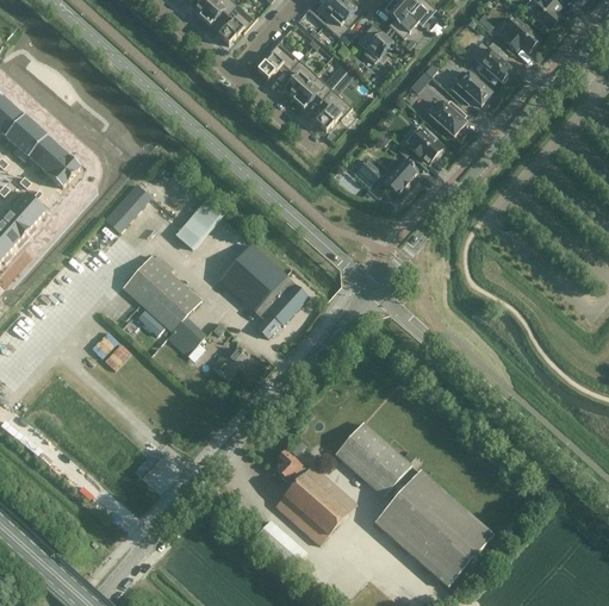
[(199,16),(212,0),(193,0),(188,6),(199,16)]
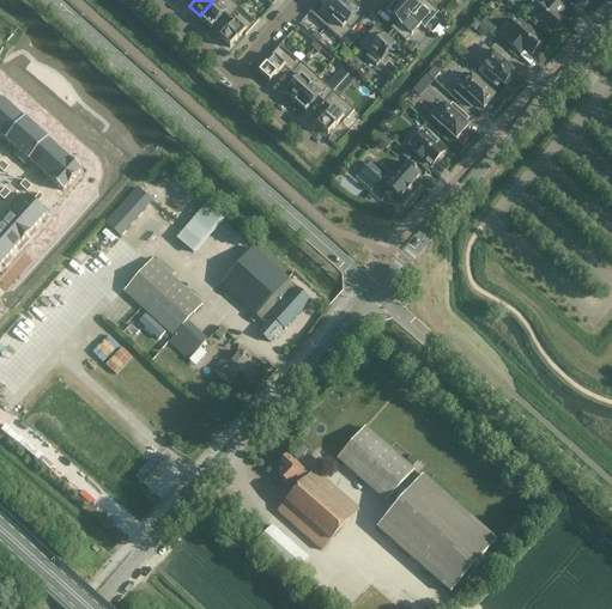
[(210,24),(223,11),(229,16),(231,12),(238,5),(232,0),(213,0),(200,16),(210,24)]
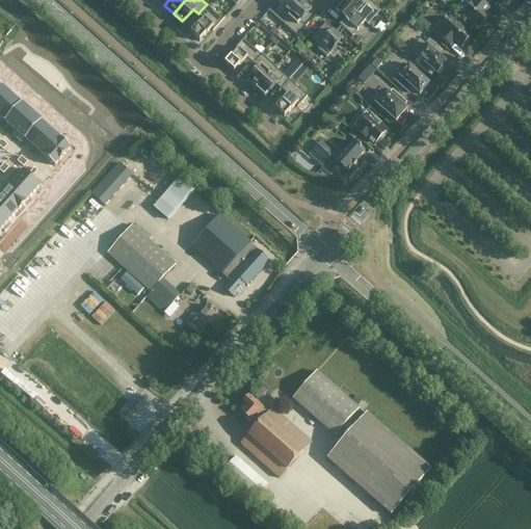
[(285,0),(282,4),(276,0),(274,0),(267,8),(282,21),(300,0),(285,0)]
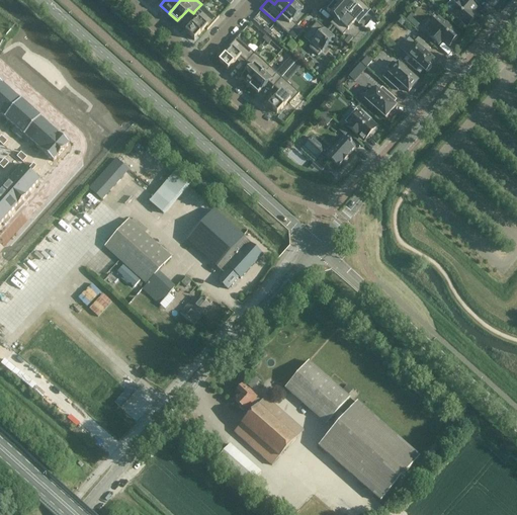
[(303,5),(296,0),(292,0),(274,20),(288,32),(296,23),(291,19),(302,7),(300,6),(303,5)]
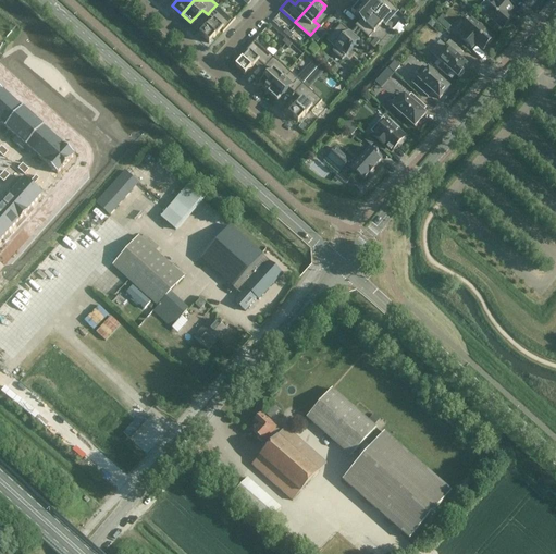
[(381,21),(359,0),(350,9),(363,21),(358,26),(368,35),(381,21)]
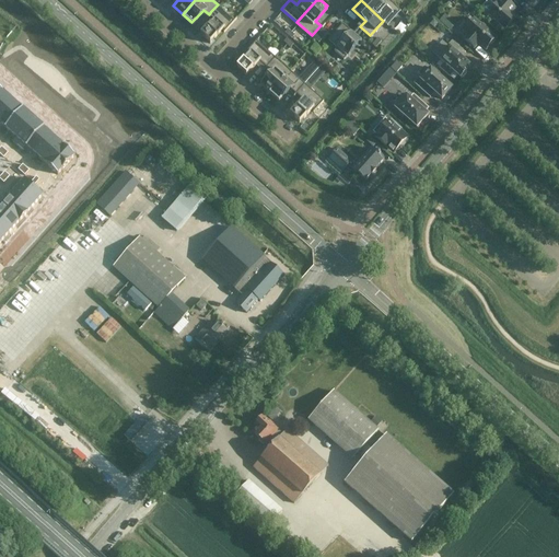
[(361,0),(383,21),(386,23),(400,9),(391,0),(361,0)]
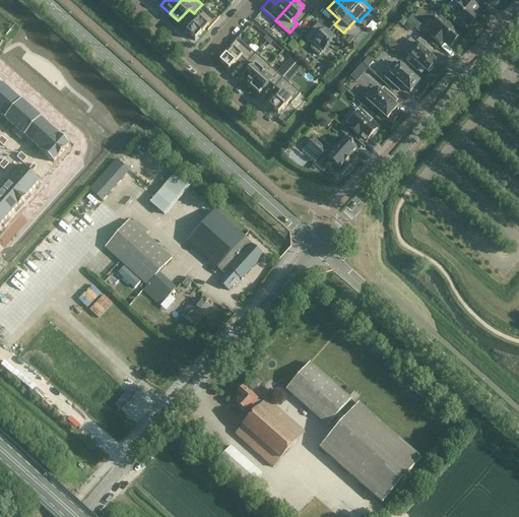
[(477,13),(472,8),(476,4),(471,0),(457,0),(459,2),(452,10),(468,24),(477,13)]
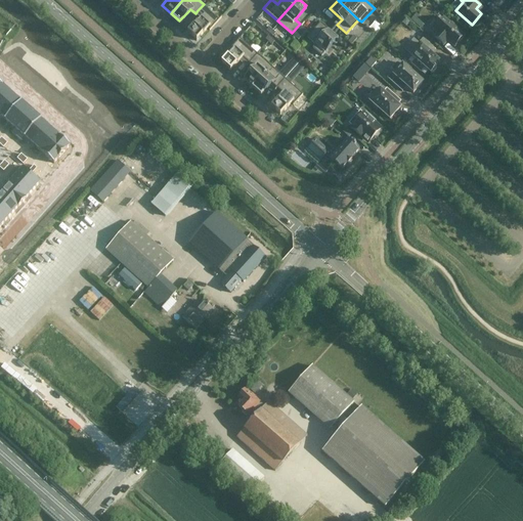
[(210,27),(218,17),(204,4),(198,10),(195,13),(199,16),(186,30),(195,38),(208,25),(210,27)]
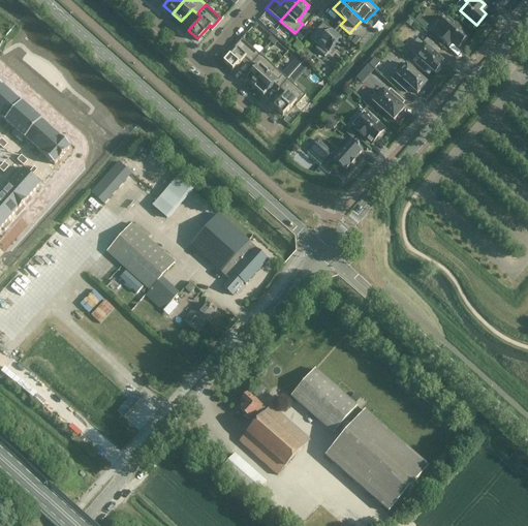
[(425,24),(431,19),(421,9),(415,16),(425,24)]
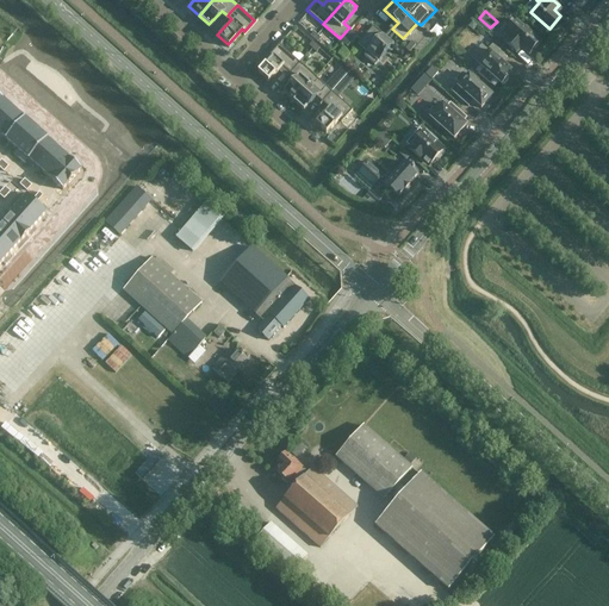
[(528,51),(539,39),(530,31),(532,30),(524,24),(523,25),(515,18),(504,30),(509,35),(504,41),(514,48),(519,43),(528,51)]
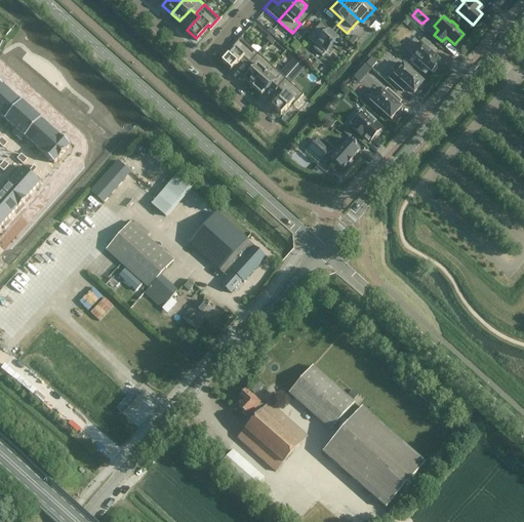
[(337,36),(320,19),(307,35),(315,42),(312,45),(321,53),(337,36)]
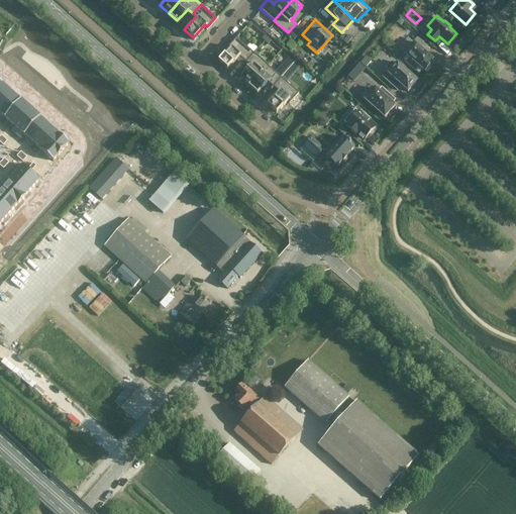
[(293,37),(301,28),(296,23),(288,32),(293,37)]
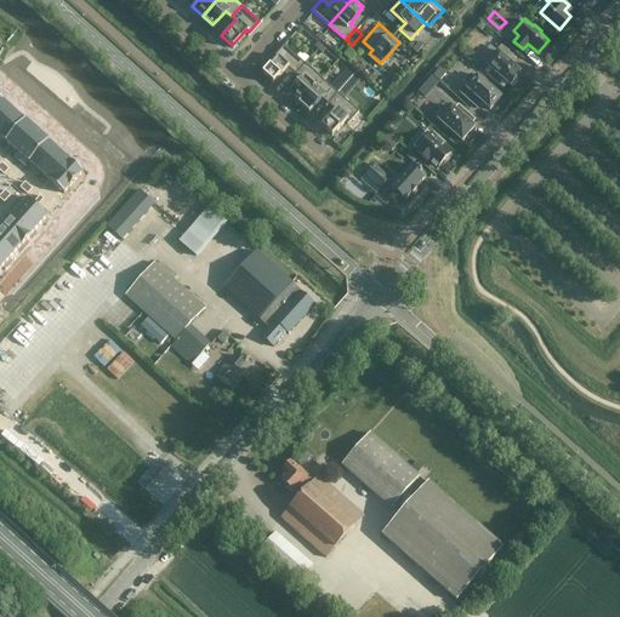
[(305,62),(283,43),(273,53),(276,56),(261,72),(272,81),(286,64),(295,72),(297,69),(305,62)]
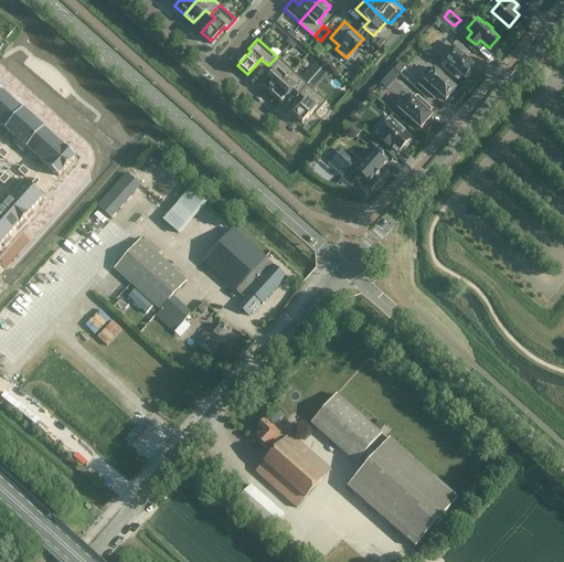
[(472,63),(460,53),(466,48),(455,39),(446,50),(447,51),(442,56),(464,76),(465,75),(467,75),(469,72),(469,70),(470,70),(468,67),(472,63)]
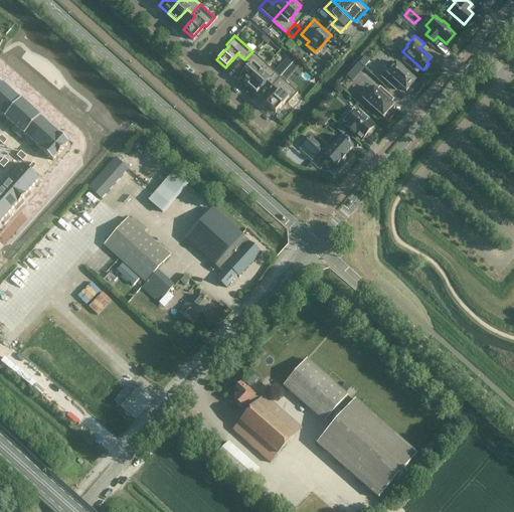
[(246,83),(261,69),(266,63),(252,51),(246,57),(244,59),(248,64),(238,76),(246,83)]
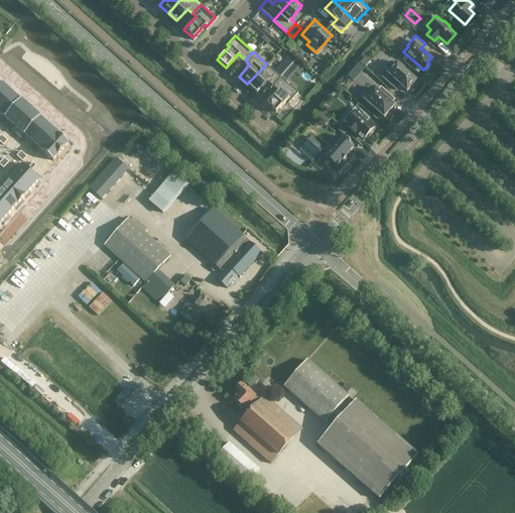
[(360,59),(365,63),(370,56),(365,52),(360,59)]
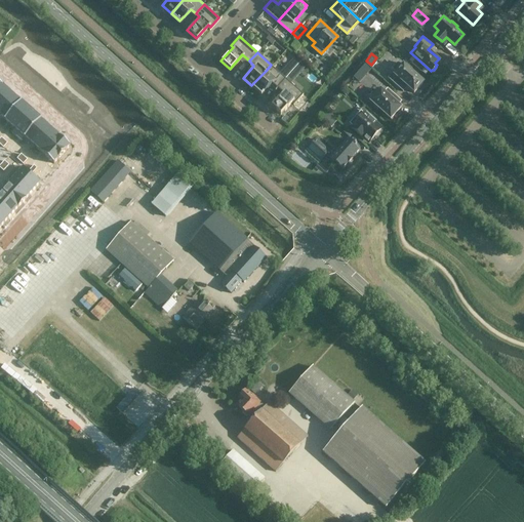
[(365,59),(354,74),(360,78),(371,65),(365,59)]
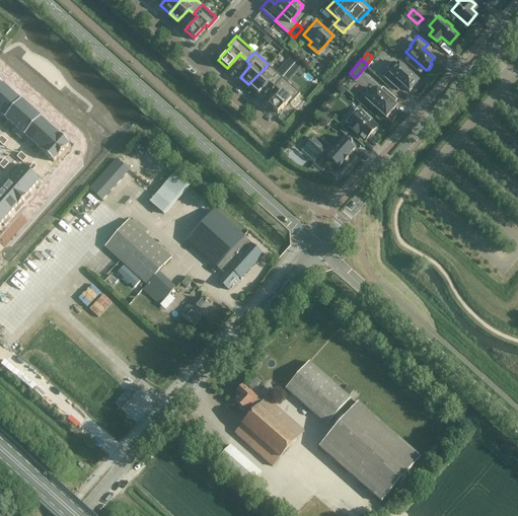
[(418,79),(404,67),(407,65),(401,61),(399,63),(398,61),(396,63),(393,59),(387,65),(391,69),(389,71),(387,70),(382,75),(394,85),(398,81),(409,89),(418,79)]
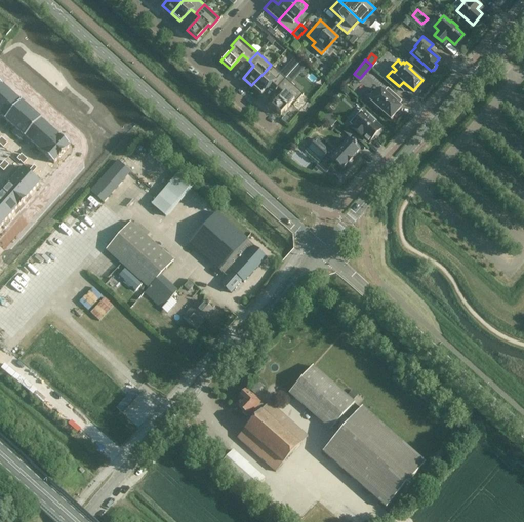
[(260,93),(271,81),(277,85),(285,77),(271,65),(266,71),(251,85),(260,93)]
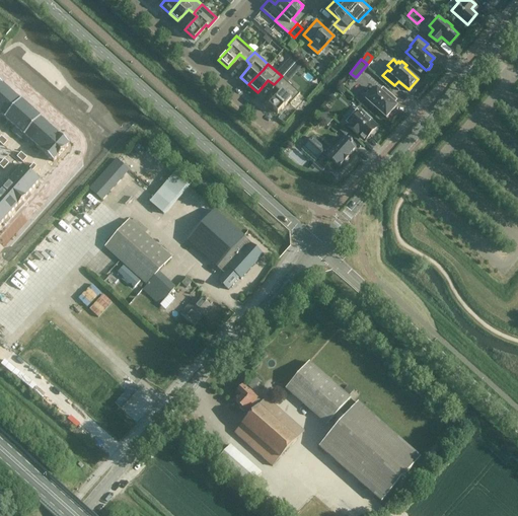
[(291,100),(299,91),(282,76),(274,84),(280,90),(268,103),(277,112),(289,98),(291,100)]
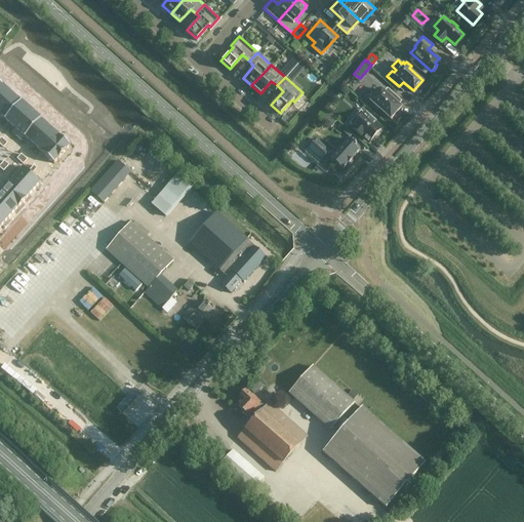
[(1,83),(0,84),(0,104),(11,91),(1,83)]
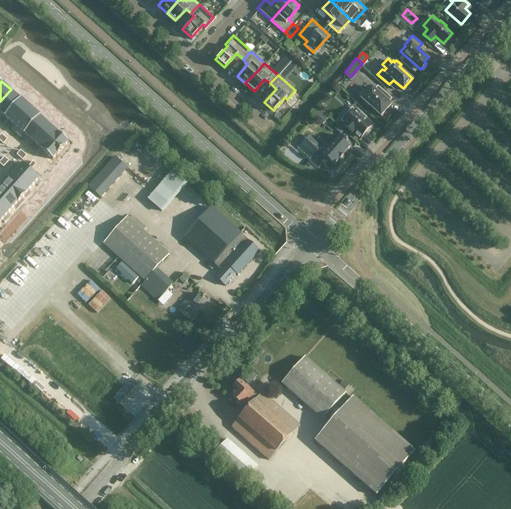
[(390,103),(384,97),(387,94),(377,84),(374,88),(371,85),(360,96),(380,114),(390,103)]
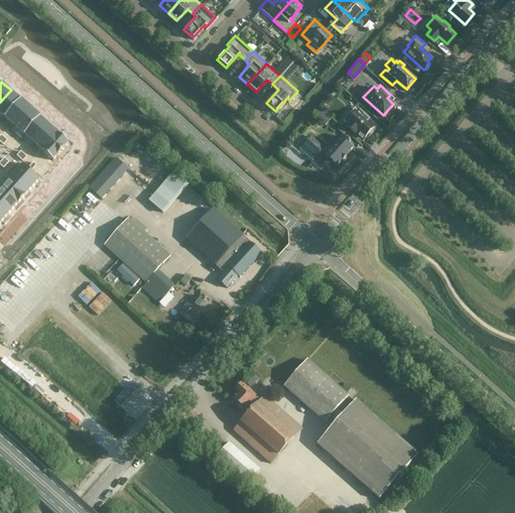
[(11,90),(0,102),(0,110),(5,115),(20,99),(11,90)]
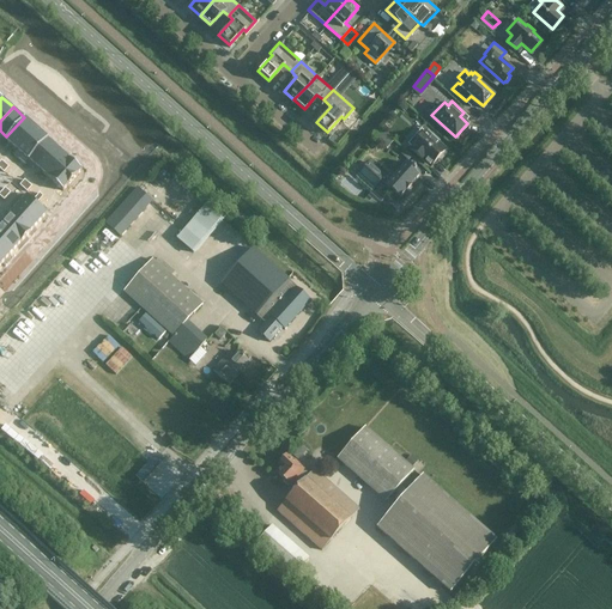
[(24,117),(7,136),(18,146),(36,127),(24,117)]
